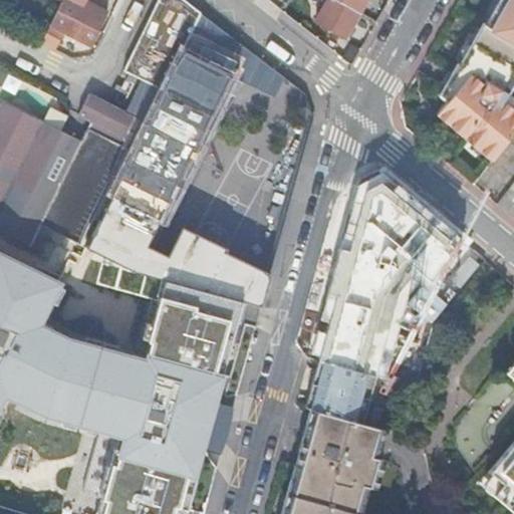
[(143,81),(127,114),(89,94),(78,115),(92,122),(88,130),(82,143),(40,226),(81,246),(134,273),(151,277),(230,299),(260,307),(269,275),(179,231),(167,257),(155,251),(147,247),(230,74),(192,56),(184,52),(203,12),(186,0),(159,0),(124,72),(143,81)]
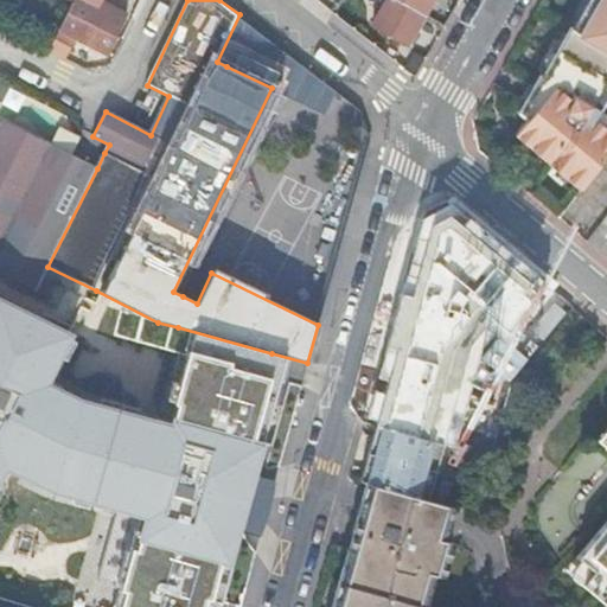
[(74,0),(68,13),(115,38),(116,36),(127,17),(100,2),(100,0),(74,0)]
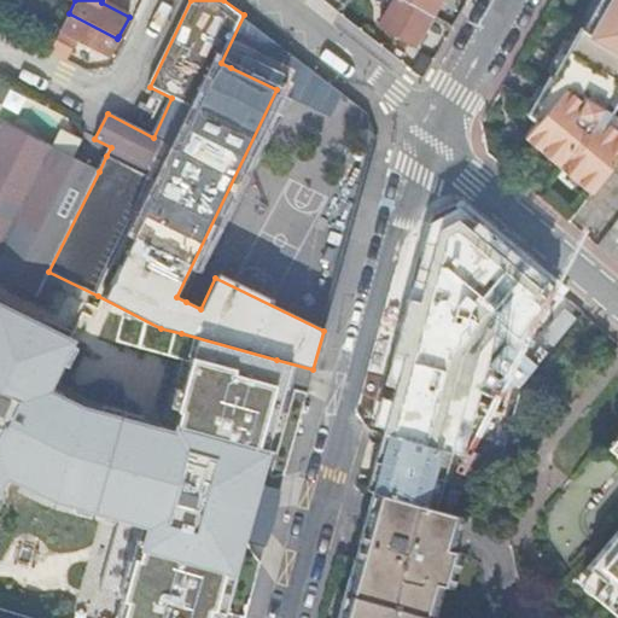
[(438,0),(394,0),(379,25),(413,46),(438,0)]
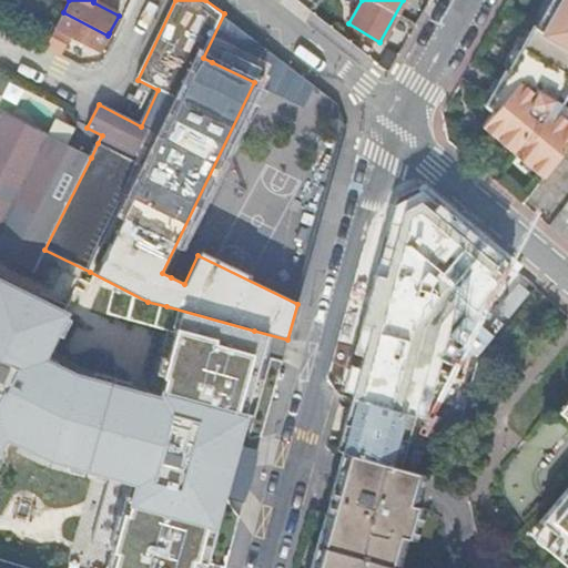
[(567,0),(553,0),(537,29),(534,28),(521,49),(510,68),(507,73),(505,72),(486,107),(494,113),(483,127),(544,179),(567,145),(567,107),(561,103),(567,91),(567,0)]
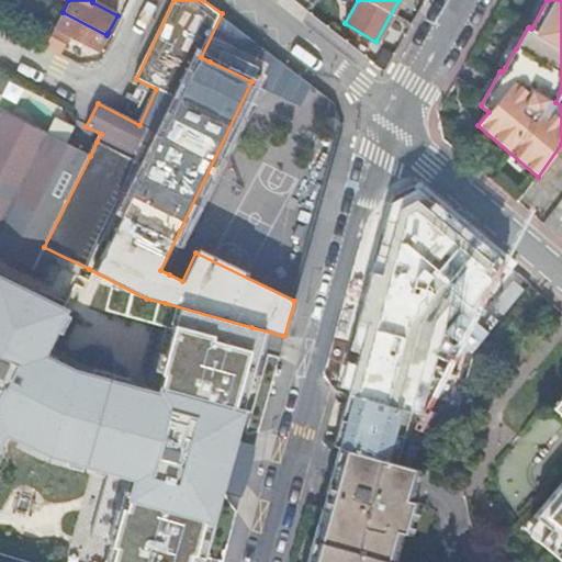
[(63,12),(45,46),(59,54),(69,34),(100,49),(107,35),(63,12)]
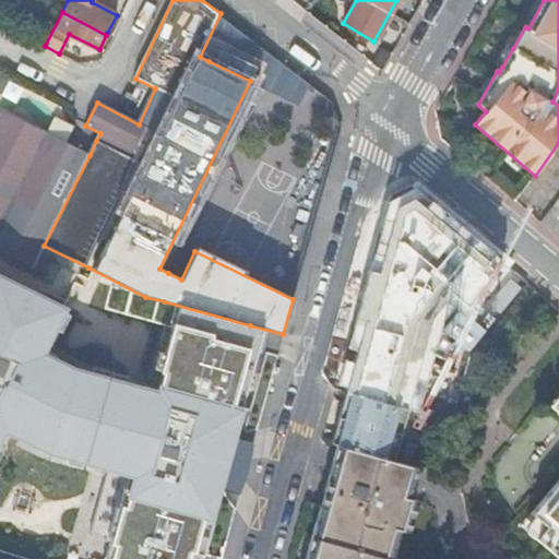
[(311,85),(221,13),(200,57),(209,61),(216,45),(258,64),(250,81),(159,269),(168,273),(260,85),(301,106),(311,85)]
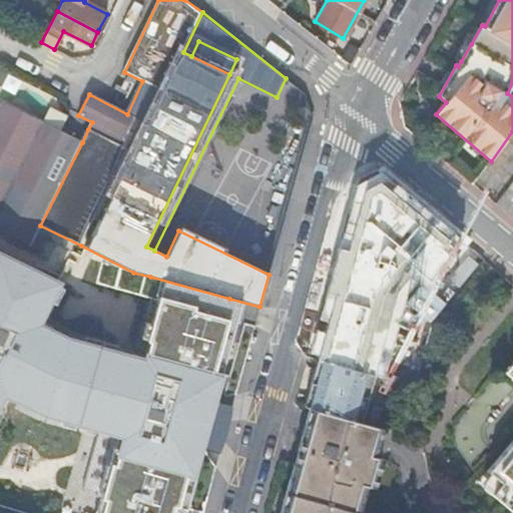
[(461,61),(471,44),(465,40),(455,59),(461,61)]
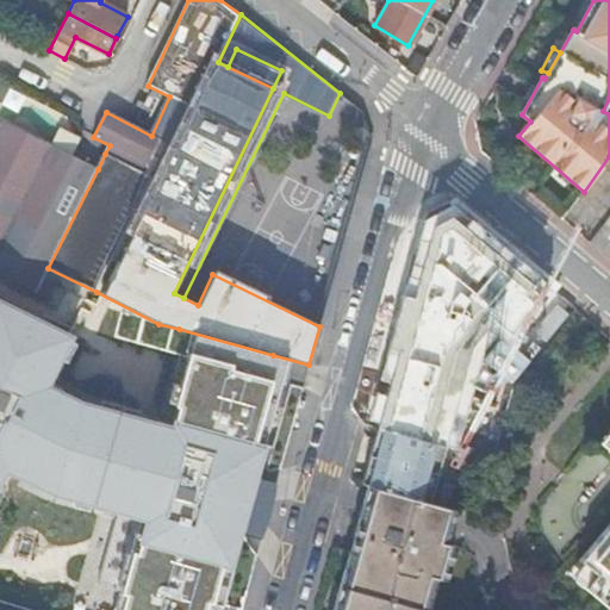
[(98,169),(5,122),(0,130),(0,274),(48,299),(56,282),(44,277),(48,268),(98,169)]
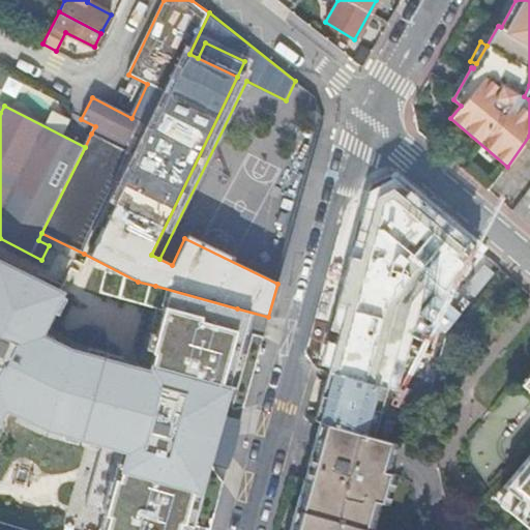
[(392,188),(376,197),(327,372),(383,387),(407,301),(429,278),(444,293),(474,258),(392,188)]
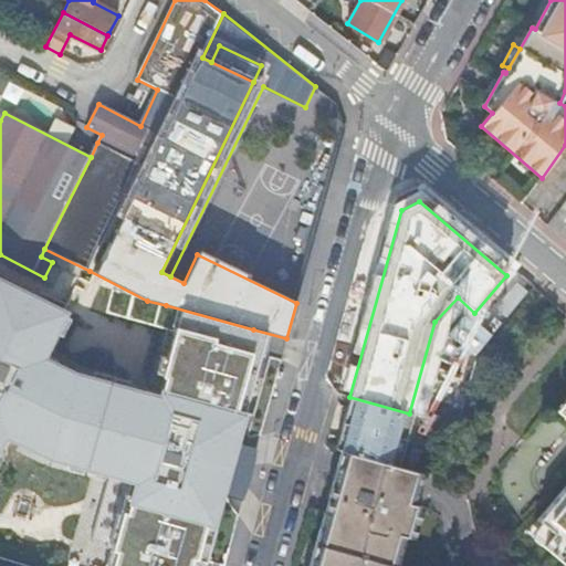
[(565,240),(565,203),(549,227),(565,240)]
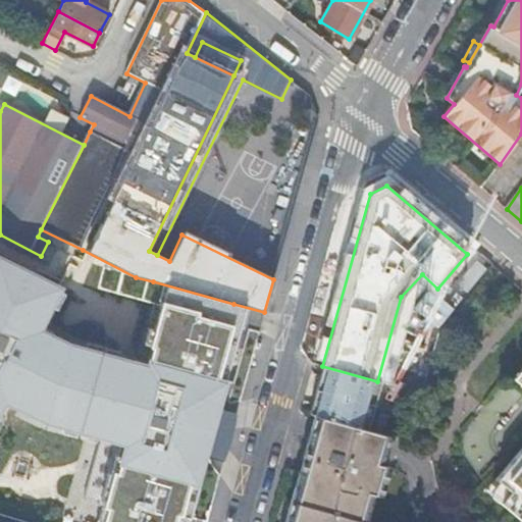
[(233,304),(153,281),(131,357),(52,338),(34,330),(55,285),(0,260),(0,409),(2,406),(35,425),(110,444),(92,521),(178,521),(203,428),(233,304)]
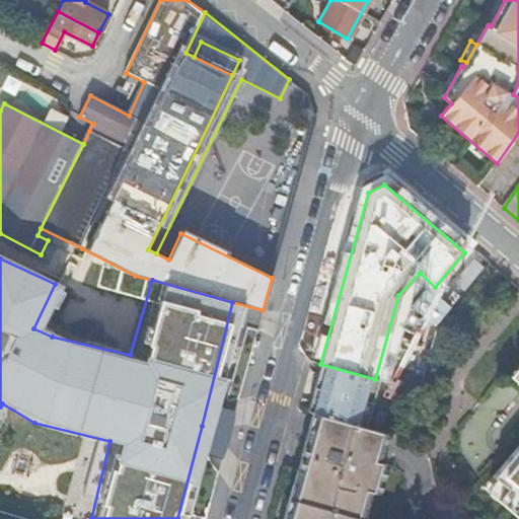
[(518,518),(518,361),(507,375),(518,385),(518,431),(483,475),(506,496),(501,505),(516,518),(518,518)]
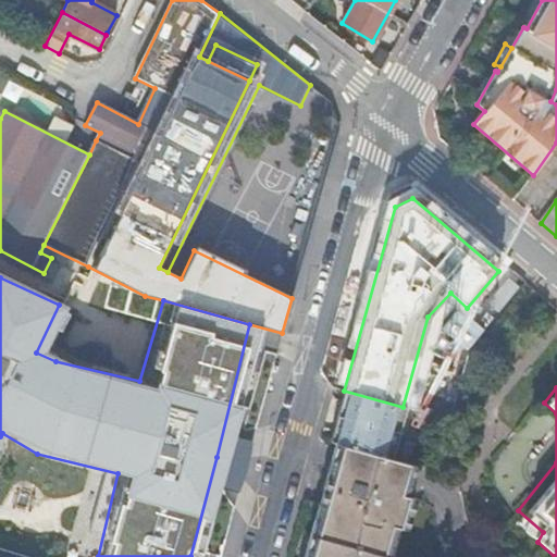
[(396,405),(344,391),(336,417),(399,434),(407,408),(396,405)]
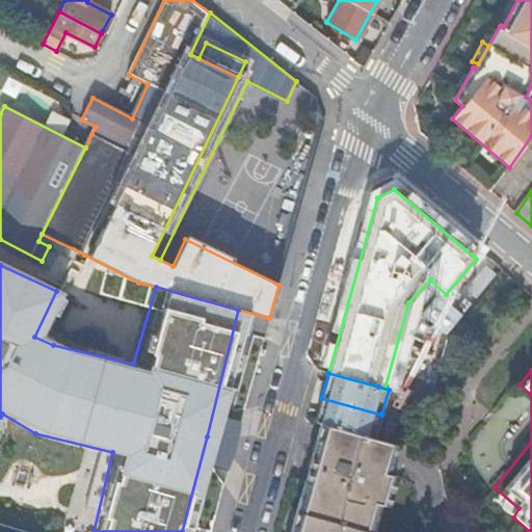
[(396,392),(389,390),(381,415),(390,417),(396,392)]
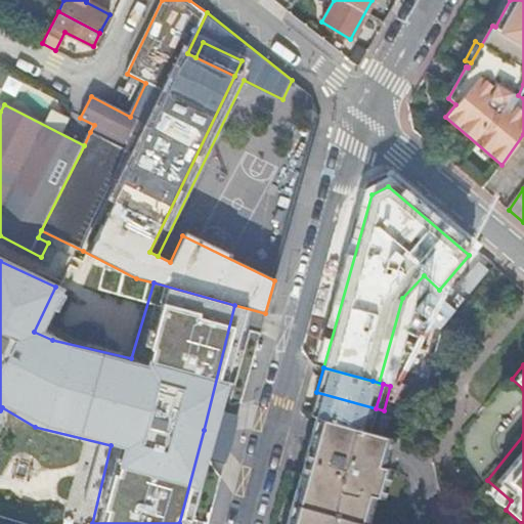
[(316,392),(310,416),(316,418),(326,421),(358,430),(369,433),(376,408),(316,392)]
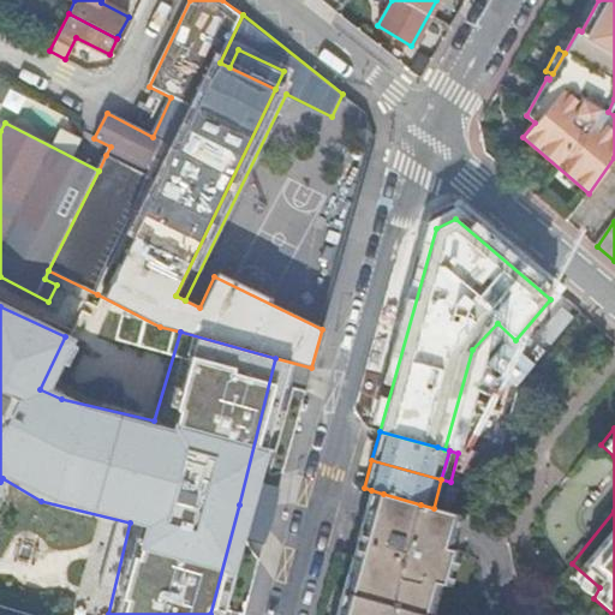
[(441,479),(434,508),(442,511),(451,482),(441,479)]
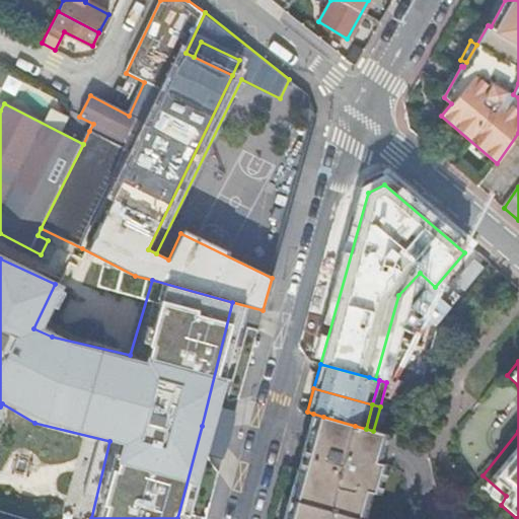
[(323,417),(313,414),(305,442),(310,444),(314,430),(320,426),(323,417)]
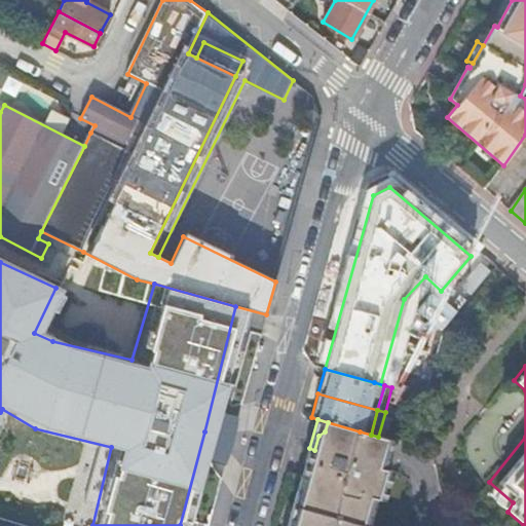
[(360,431),(328,422),(325,431),(318,436),(314,450),(378,467),(381,454),(387,451),(390,440),(378,437),(371,435),(360,431)]
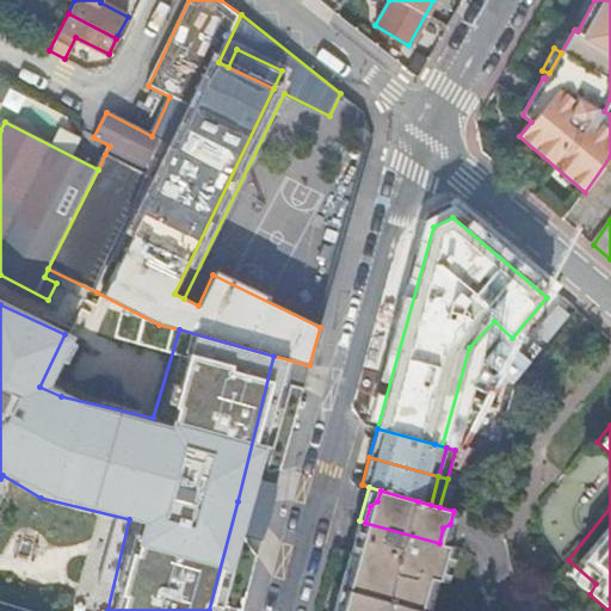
[(425,610),(430,599),(425,592),(429,578),(434,579),(444,581),(455,547),(445,544),(439,543),(365,523),(359,520),(350,555),(356,557),(351,573),(356,579),(349,603),(341,606),(340,610),(425,610)]
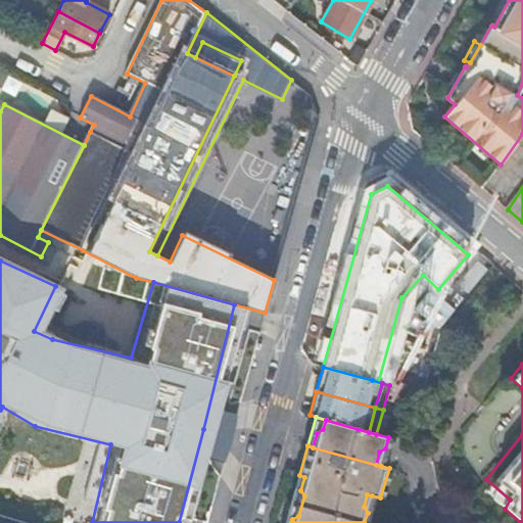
[(379,452),(376,465),(381,466),(385,448),(379,452)]
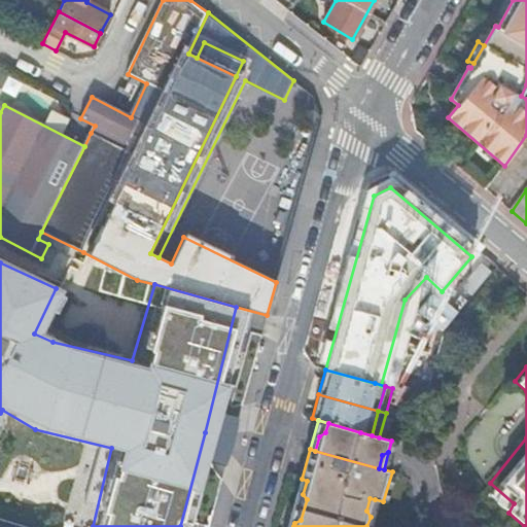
[(307,481),(302,479),(288,526),(293,526),(294,523),(301,520),(307,499),(303,494),(307,481)]
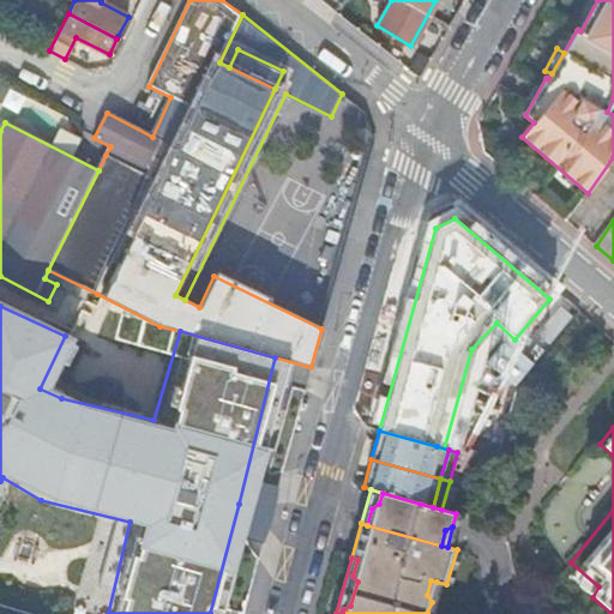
[(432,602),(437,582),(431,581),(427,595),(432,602)]
